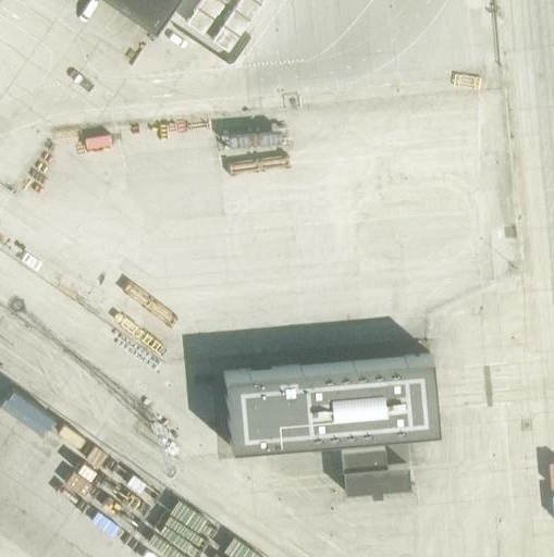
[(112,0),(157,31),(176,0),(112,0)]
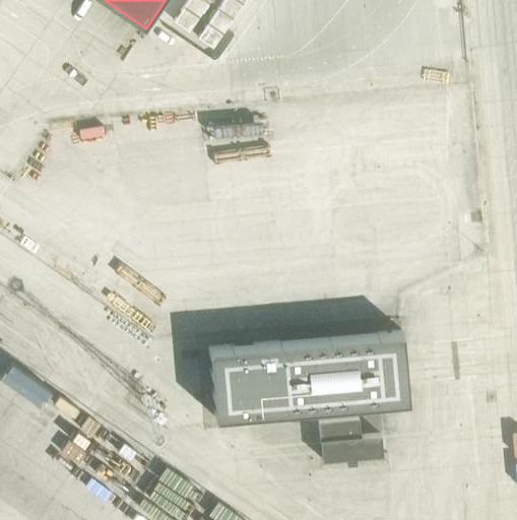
[(188,0),(176,19),(190,30),(210,0),(188,0)]
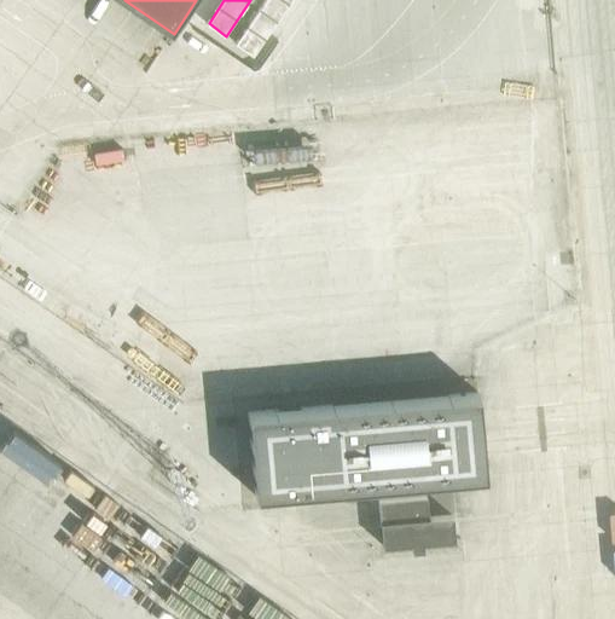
[(266,0),(237,44),(255,56),(293,0),(266,0)]
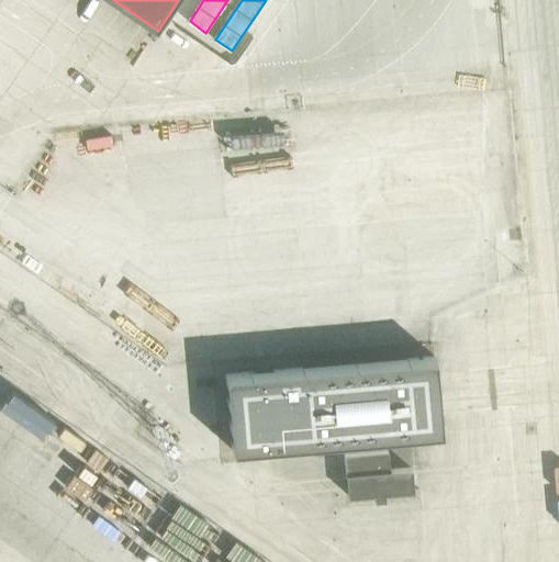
[(444,433),(437,357),(227,375),(234,450),(444,433)]
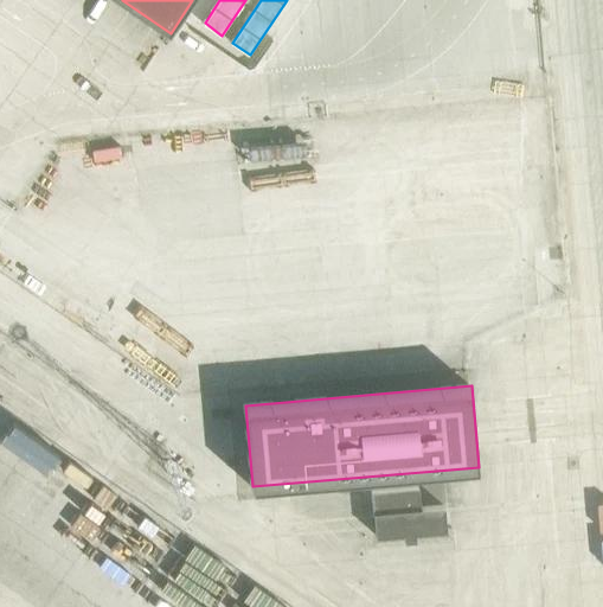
[(448,529),(446,508),(446,506),(422,508),(421,486),(373,491),(377,536),(405,534),(405,540),(417,538),(417,532),(448,529)]
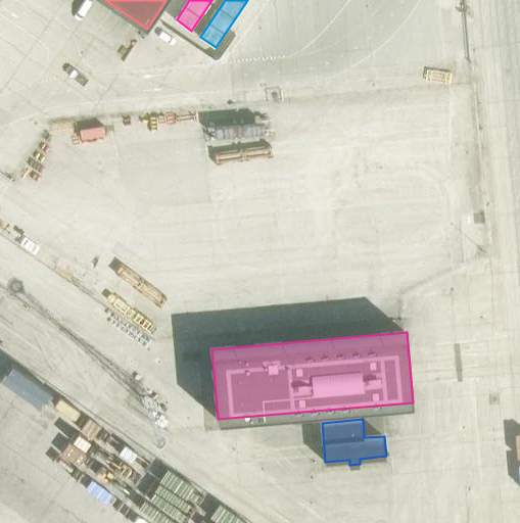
[(135,510),(154,522),(184,522),(203,494),(163,467),(135,510)]
